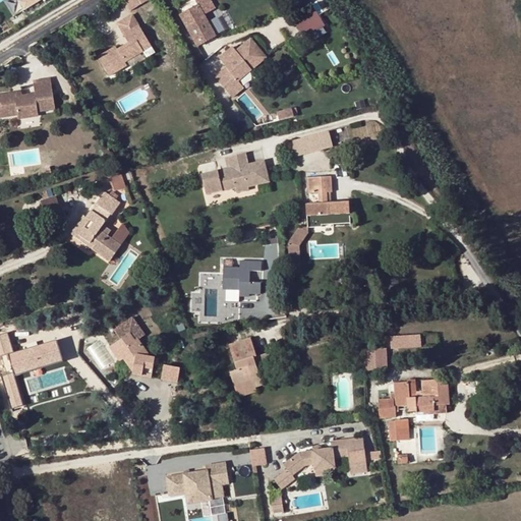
[(216,36),(198,5),(180,15),(197,46),(216,36)]
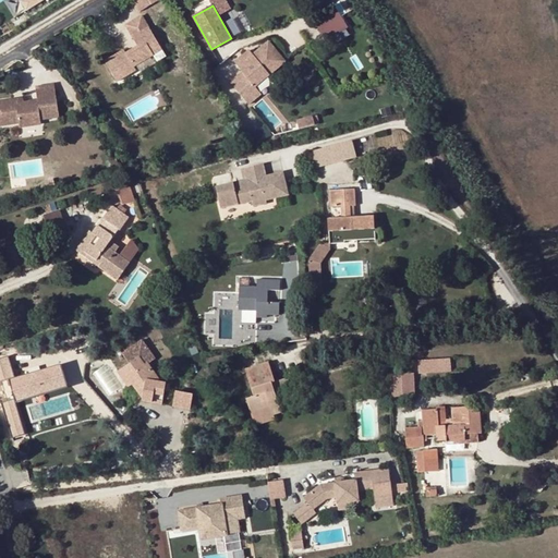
[(339,10),(316,23),(328,44),(351,32),(339,10)]
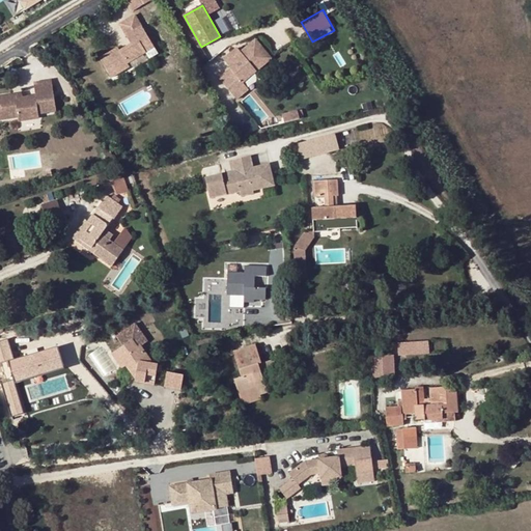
[(147,53),(143,47),(151,42),(135,15),(119,24),(131,44),(120,51),(118,48),(100,58),(112,78),(130,66),(128,64),(147,53)]
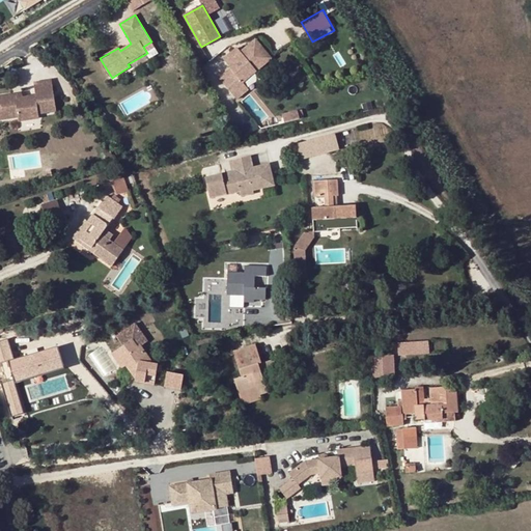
[(243,83),(272,59),(256,39),(241,52),(235,56),(232,52),(223,59),(232,70),(243,83)]
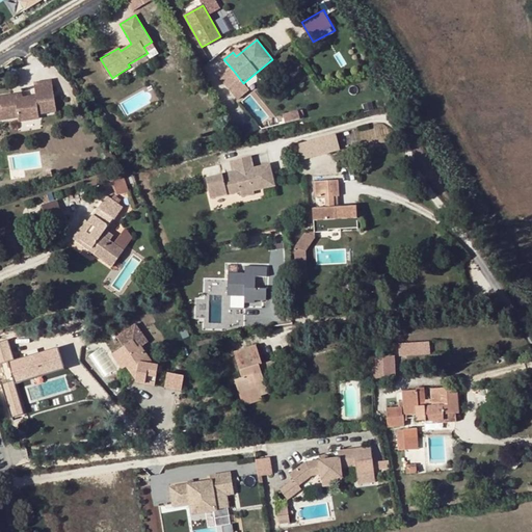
[(241,52),(238,48),(233,52),(236,56),(241,52)]
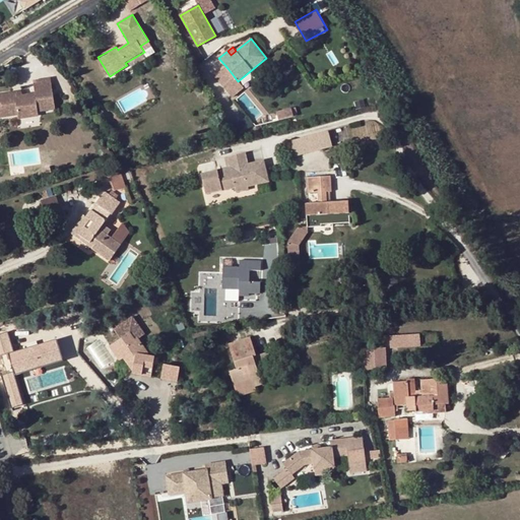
[(244,88),(238,81),(228,68),(215,78),(232,98),(244,88)]
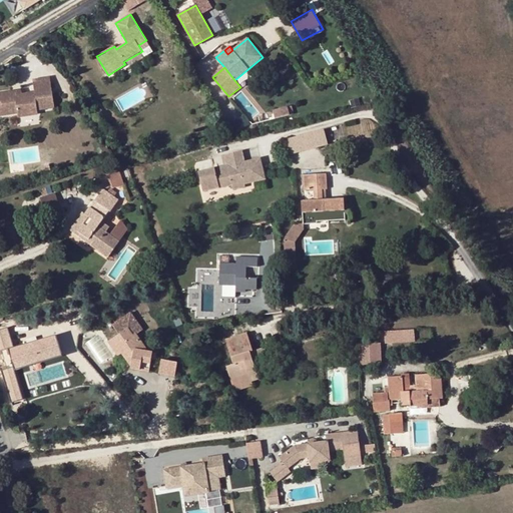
[(36,100),(53,97),(50,77),(32,80),(34,92),(22,94),(15,95),(15,91),(0,93),(0,115),(17,113),(18,117),(38,114),(36,100)]
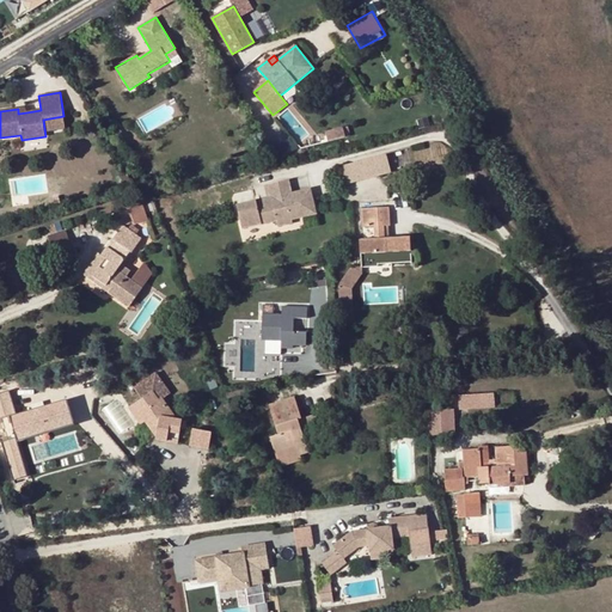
[(348,126),(325,132),(328,140),(350,135),(348,126)]
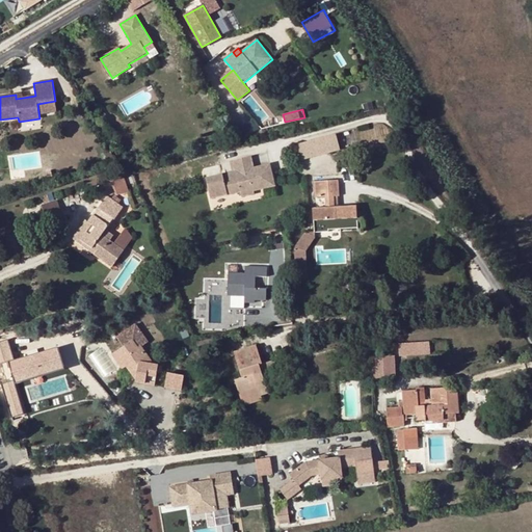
[(299,161),(339,150),(335,135),(295,145),(299,161)]
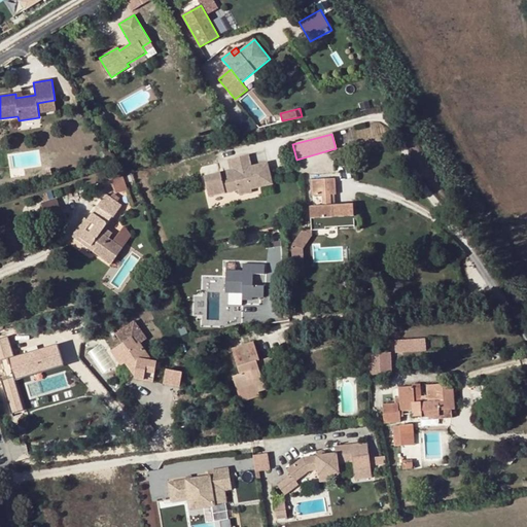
[(273,184),(268,163),(251,167),(249,154),(231,159),(234,170),(233,170),(234,171),(238,189),(239,196),(252,191),(252,189),(273,184)]
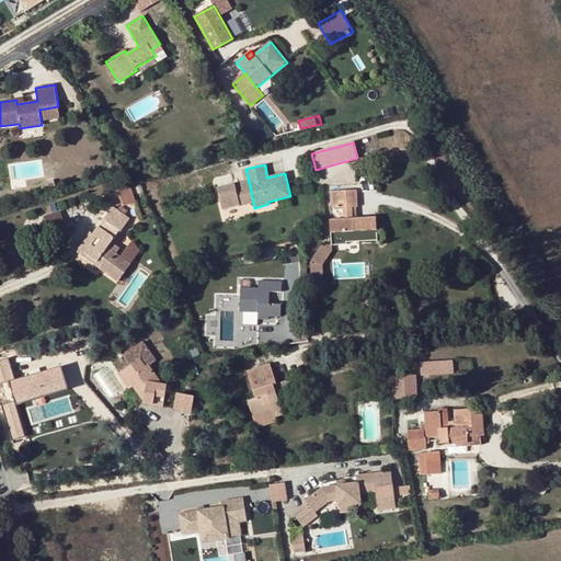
[(253,202),(249,182),(248,181),(236,184),(240,205),(253,202)]
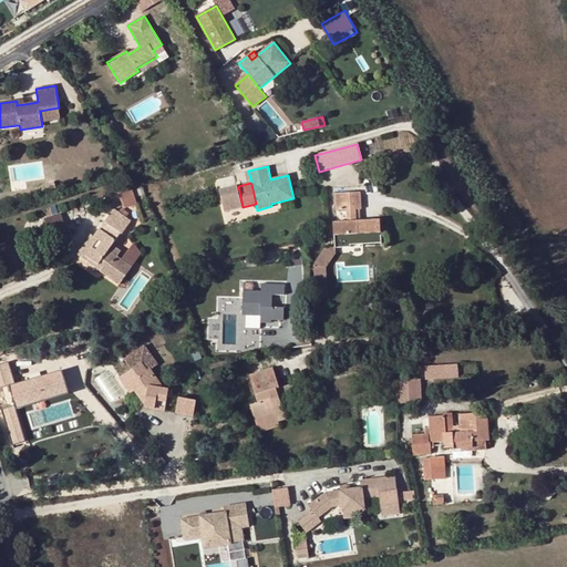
[(243,207),(238,186),(219,189),(225,212),(243,207)]
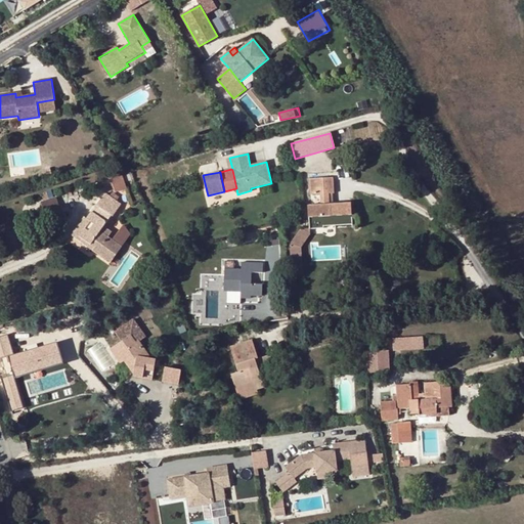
[(116,192),(126,189),(121,174),(110,178),(116,192)]
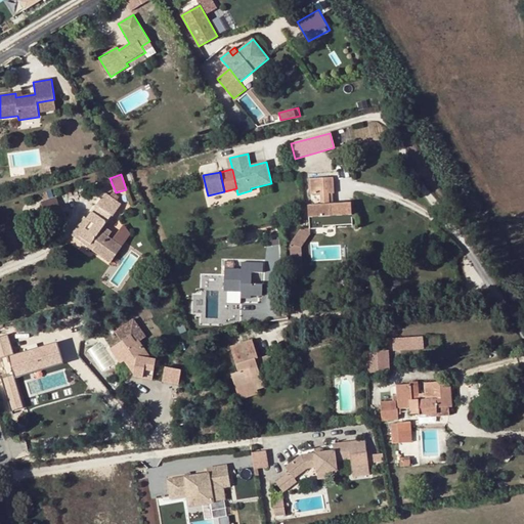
[(320,193),(328,193),(332,193),(334,193),(333,178),(310,180),(311,195),(320,193)]
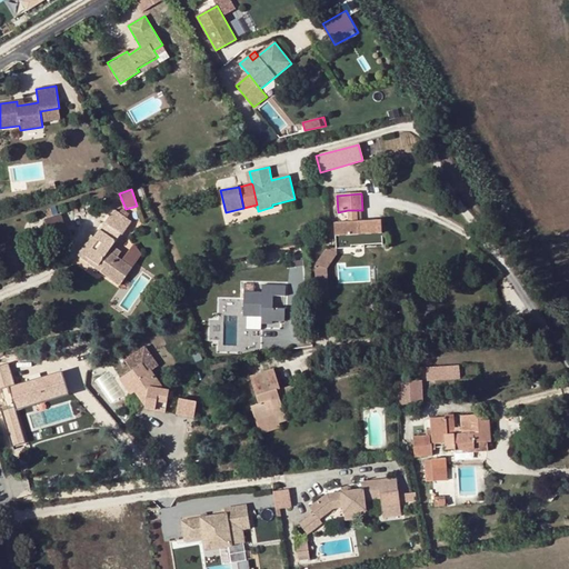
[(110,251),(113,246),(121,236),(122,236),(130,225),(132,222),(127,219),(122,217),(126,212),(122,210),(119,215),(117,212),(107,226),(105,223),(95,238),(96,239),(83,255),(100,267),(98,269),(120,286),(132,268),(122,260),(113,255),(110,251)]
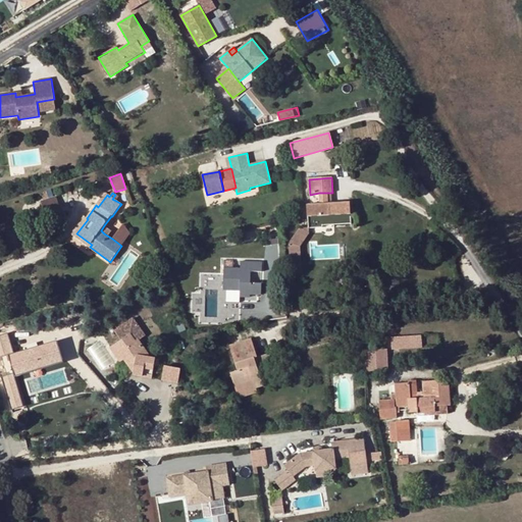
[(98,207),(107,195),(104,193),(96,205),(98,207)]
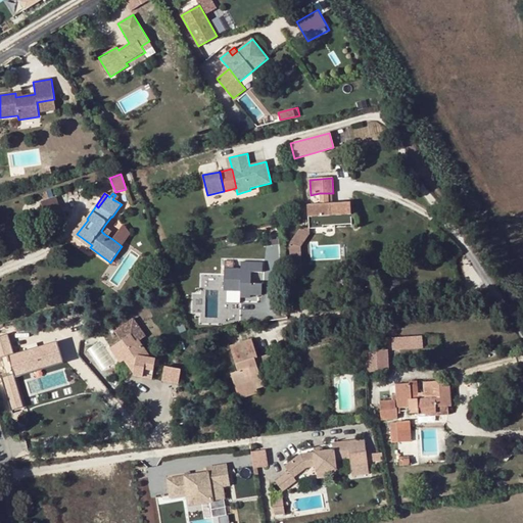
[(308,228),(308,230),(323,229),(323,227),(351,224),(349,203),(332,205),(328,205),(321,205),(306,206),(308,228)]
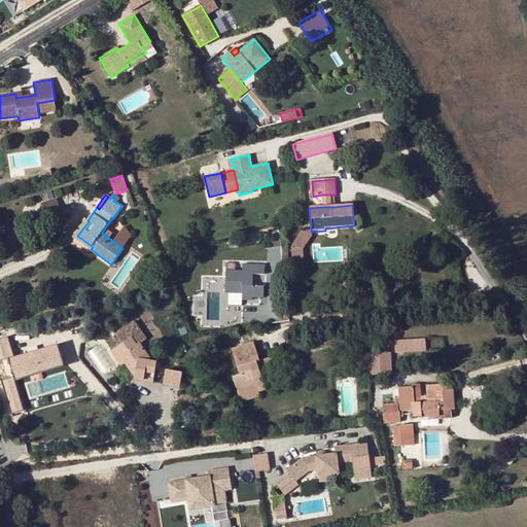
[(73,237),(91,249),(93,247),(77,236),(89,221),(88,220),(85,219),(73,237)]
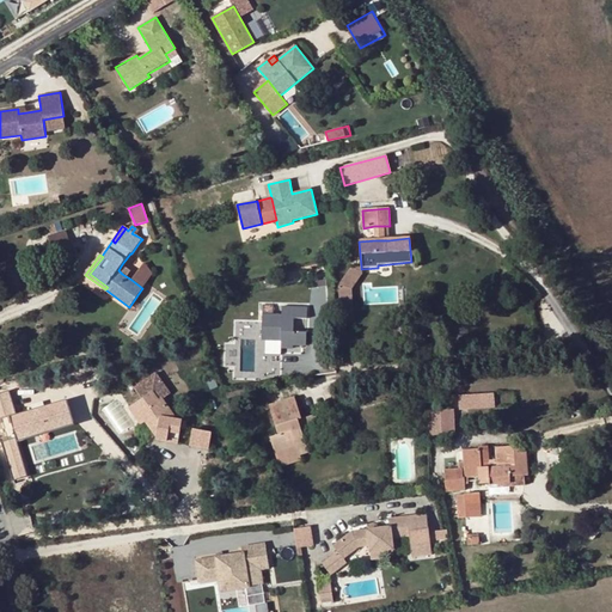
[(142,288),(153,274),(145,262),(132,280),(142,288)]
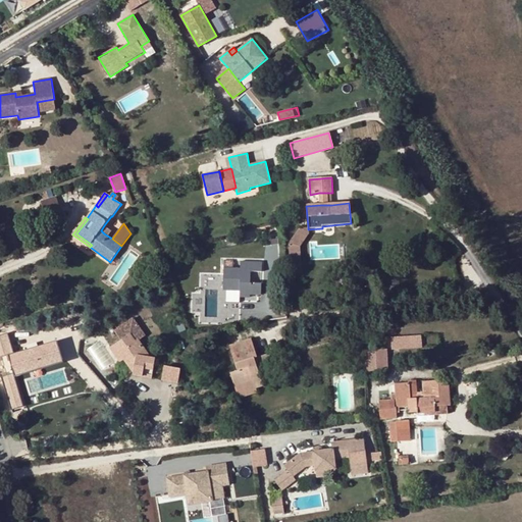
[(289,244),(300,247),(309,235),(299,228),(289,244)]
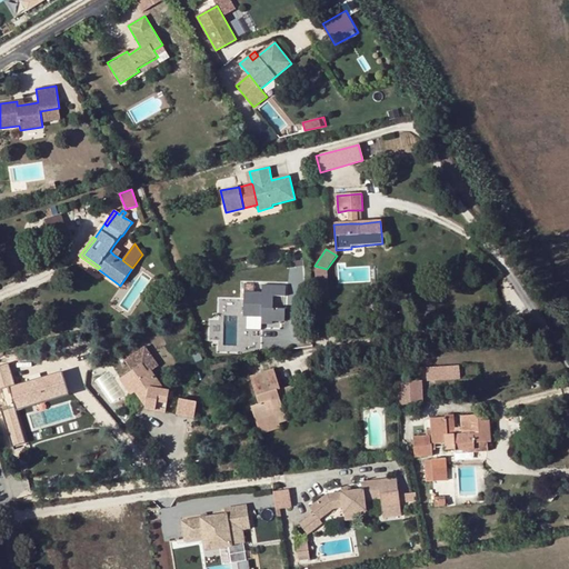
[(315,266),(316,285),(328,283),(327,269),(315,266)]
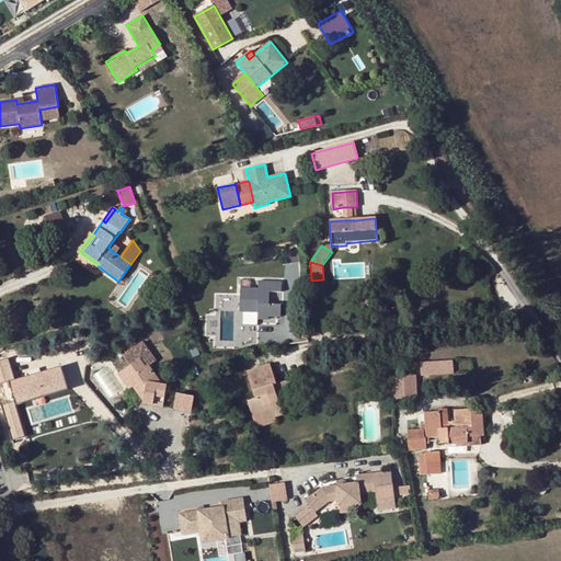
[(251,289),(251,281),(241,281),(241,289),(251,289)]
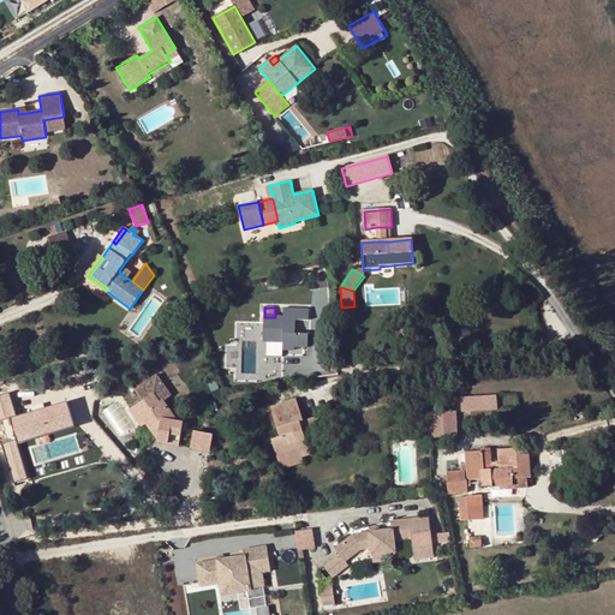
[(296,346),(309,347),(309,335),(296,334),(296,321),(309,321),(309,310),(284,309),(284,317),(275,317),(264,317),(263,342),(275,342),(284,342),(282,350),(296,350),(296,346)]
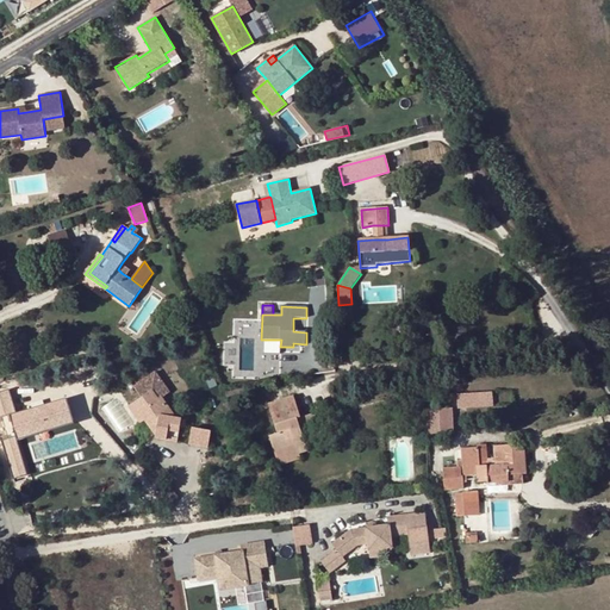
[(176,418),(162,398),(170,392),(155,371),(134,386),(142,398),(134,404),(145,421),(149,417),(151,421),(150,428),(156,435),(155,437),(178,442),(180,428),(187,428),(186,421),(176,418)]
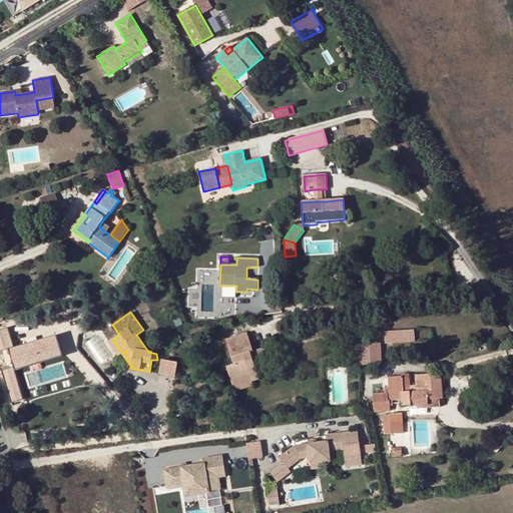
[(7,325),(0,327),(0,349),(14,345),(7,325)]
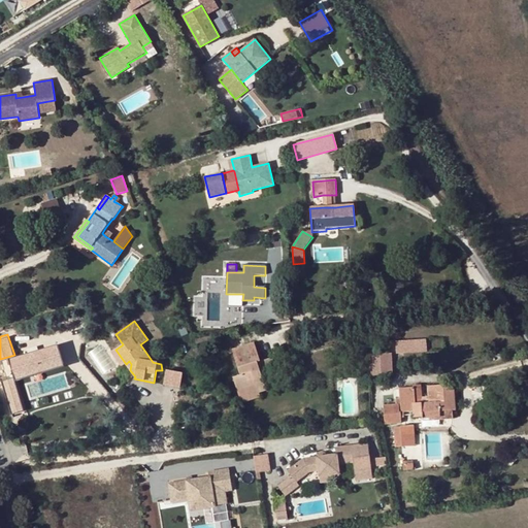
[(396,353),(426,352),(425,339),(395,341),(396,353)]
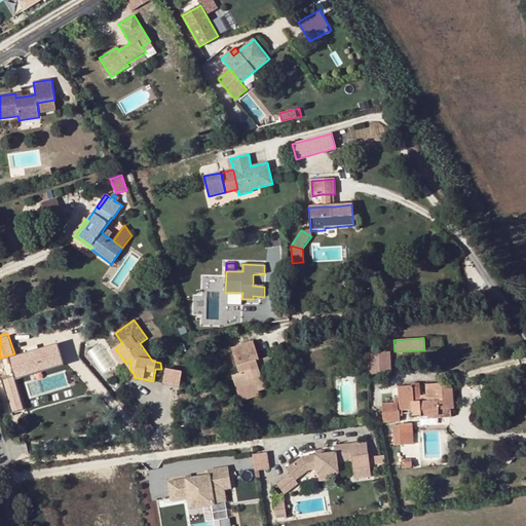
[(6,355),(12,376),(60,363),(53,341),(6,355)]
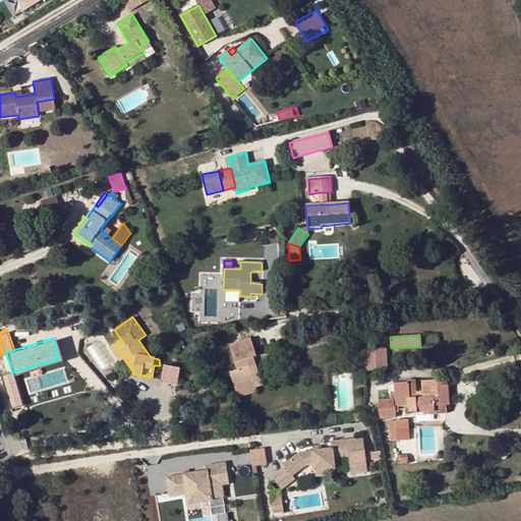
[(253,367),(256,366),(272,361),(269,353),(256,357),(250,339),(229,346),(237,370),(229,372),(234,386),(252,380),(255,388),(263,386),(258,371),(254,372),(253,367)]
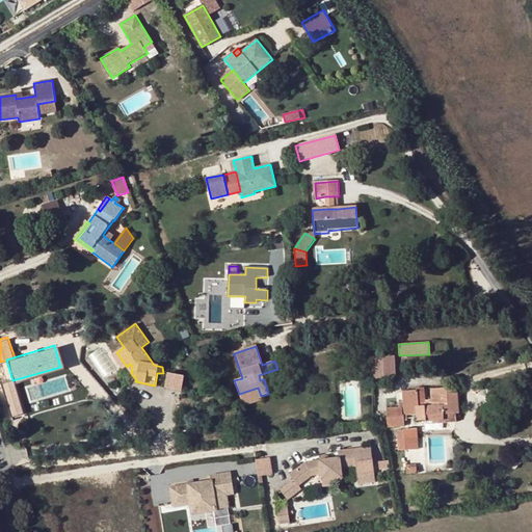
[(123,370),(127,367),(116,352),(112,355),(123,370)]
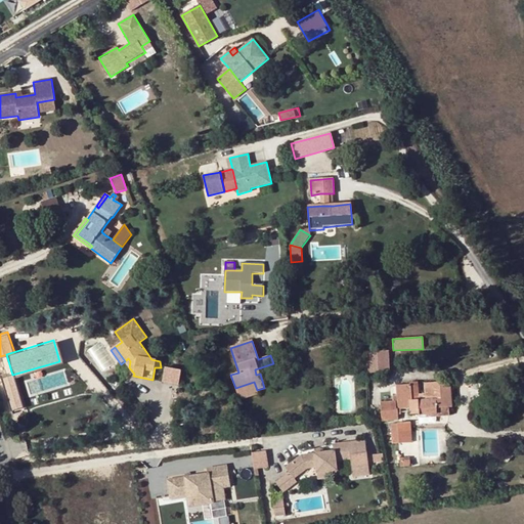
[(375,372),(389,370),(388,351),(374,351),(375,372)]
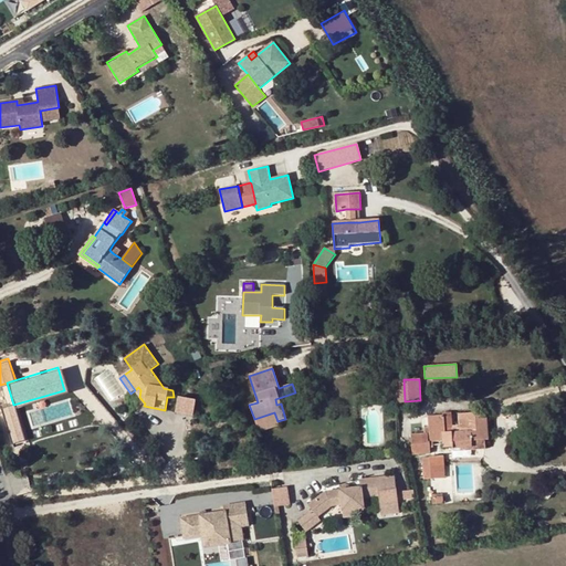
[(176,411),(192,416),(196,400),(178,397),(176,411)]
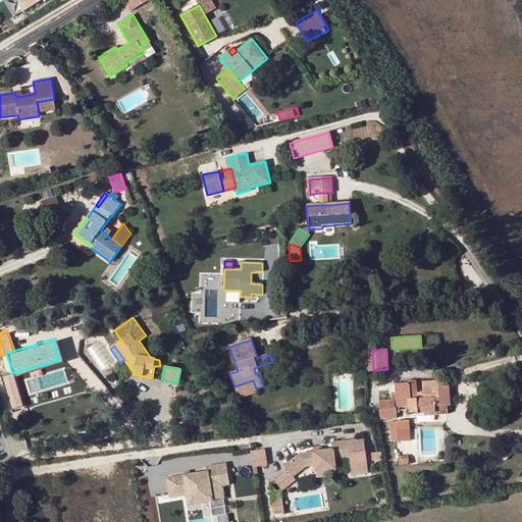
[(12,409),(23,406),(13,372),(2,375),(12,409)]
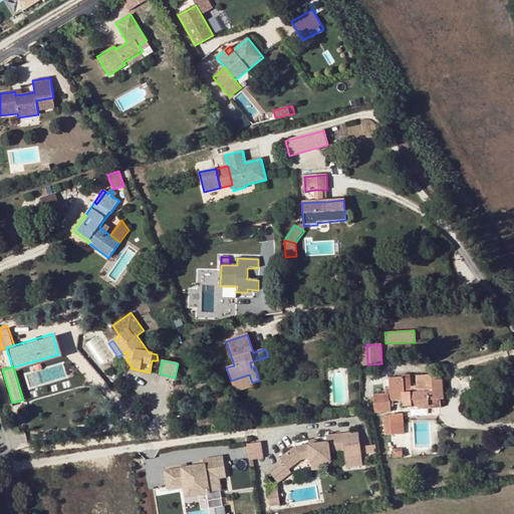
[(443,398),(442,376),(432,376),(432,373),(416,374),(416,386),(415,386),(415,393),(410,393),(410,397),(404,398),(404,394),(408,394),(408,387),(410,387),(409,374),(401,374),(402,376),(388,377),(389,388),(384,388),(384,393),(372,394),(374,414),(391,413),(390,407),(394,407),(394,402),(402,401),(402,406),(410,406),(410,403),(429,402),(429,398),(443,398)]
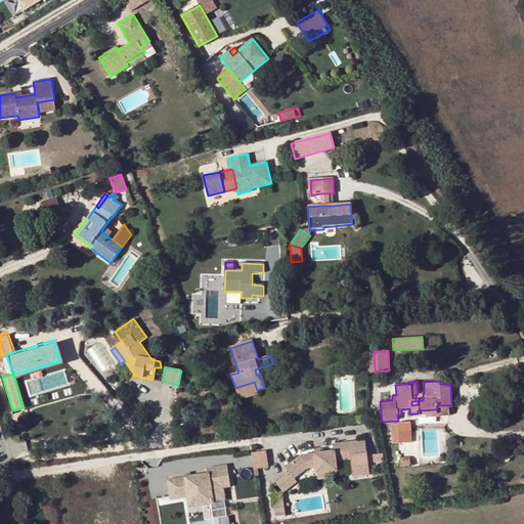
[(258,395),(257,390),(254,382),(235,388),(239,400),(258,395)]
